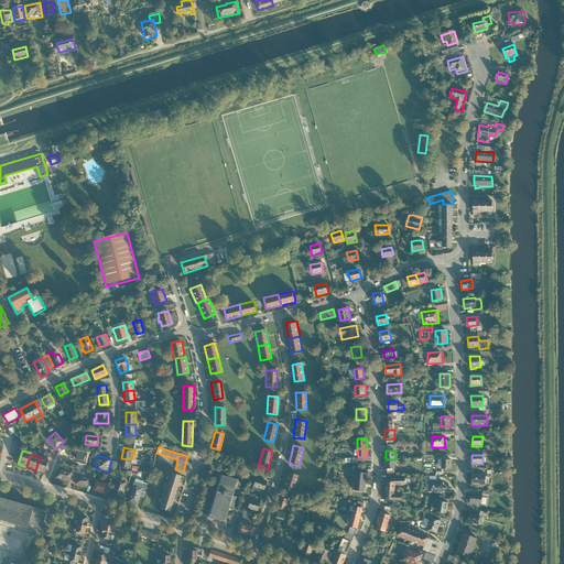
[(49,461),(40,457),(35,470),(43,474),(49,461)]
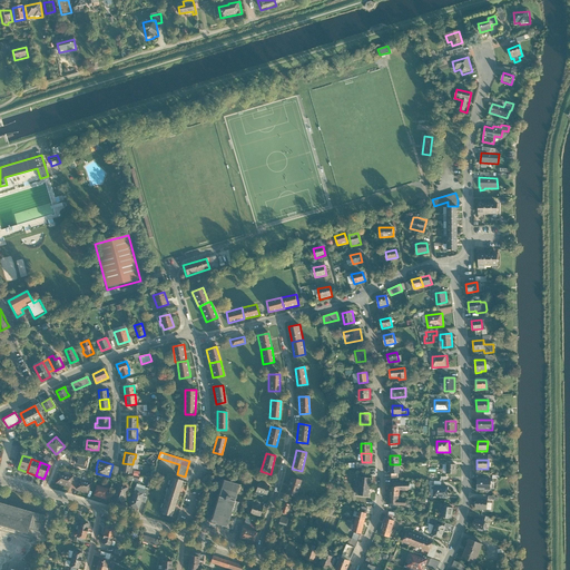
[(133,464),(123,463),(120,472),(131,474),(134,465),(133,464)]
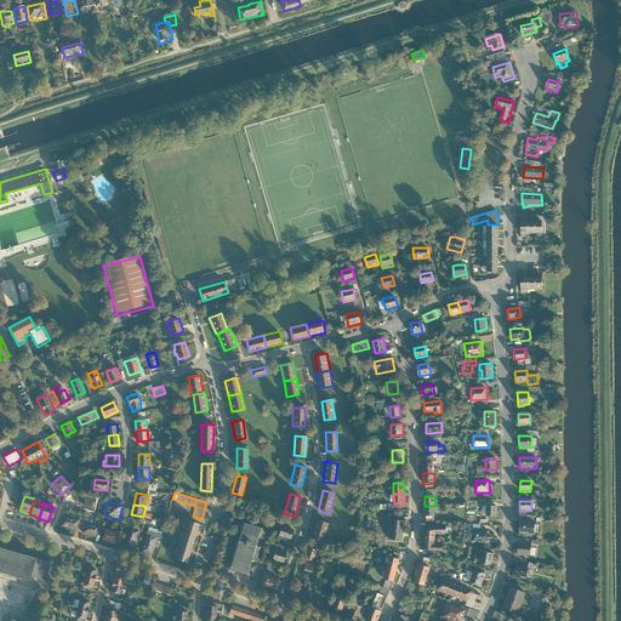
[(436,516),(436,506),(425,506),(426,516),(427,516),(434,516),(436,516)]
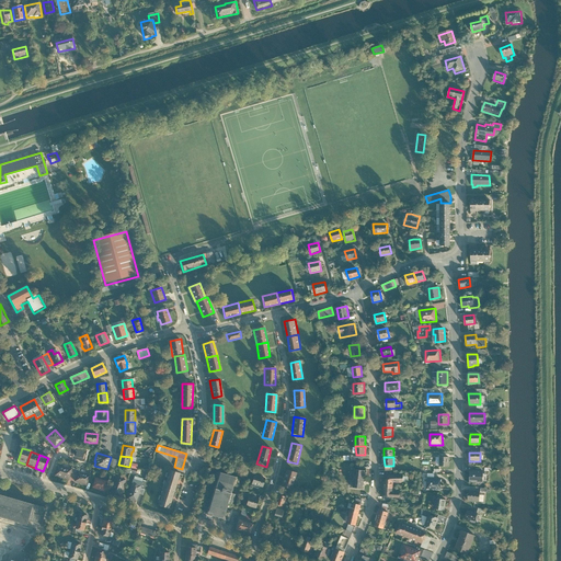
[(449,457),(439,457),(439,467),(449,467),(449,457)]
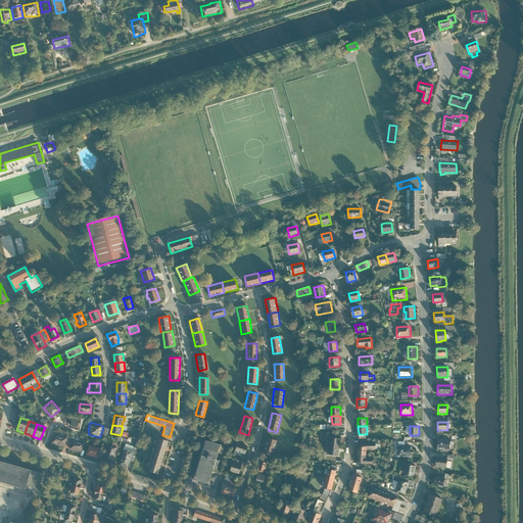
[(66,437),(53,433),(50,444),(64,448),(66,441),(67,437),(66,437)]
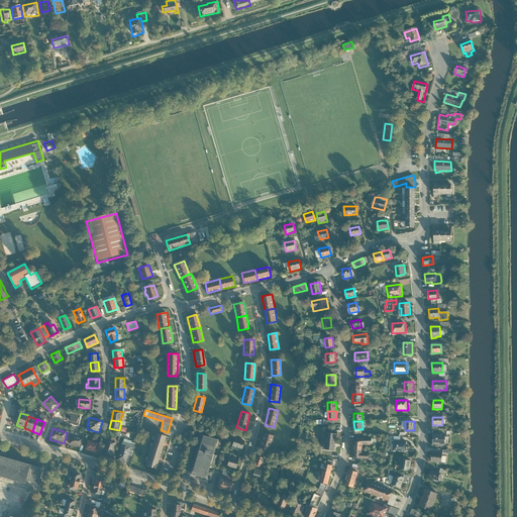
[(167,436),(157,432),(150,449),(162,453),(164,444),(167,436)]
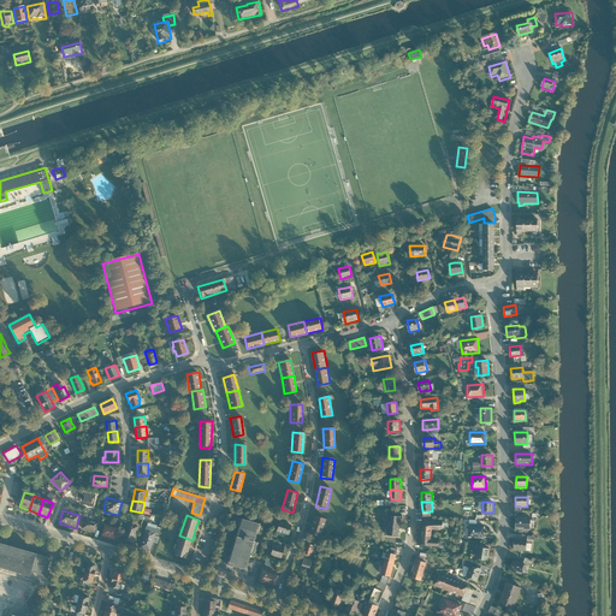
[(88,517),(86,516),(84,522),(82,529),(95,534),(100,521),(88,517)]
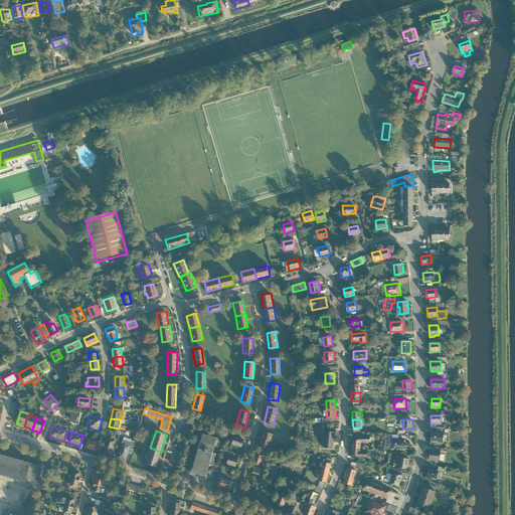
[(268,451),(270,443),(272,435),(263,432),(260,440),(258,449),(268,451)]
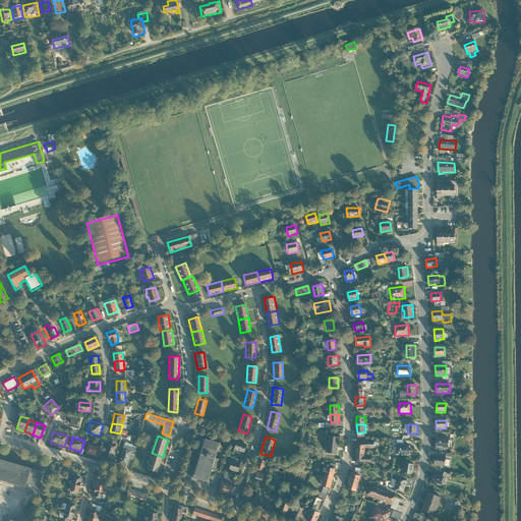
[(329,445),(338,446),(339,438),(330,437),(329,445)]
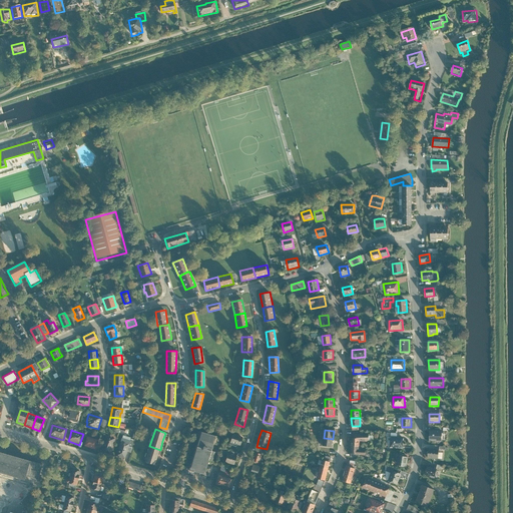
[(442,432),(429,431),(429,441),(436,442),(436,443),(441,443),(442,432)]
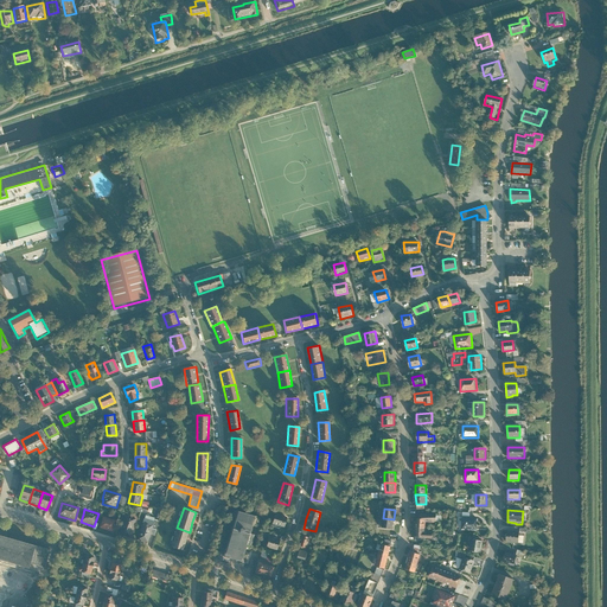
[(243,563),(257,517),(240,511),(225,557),(243,563)]
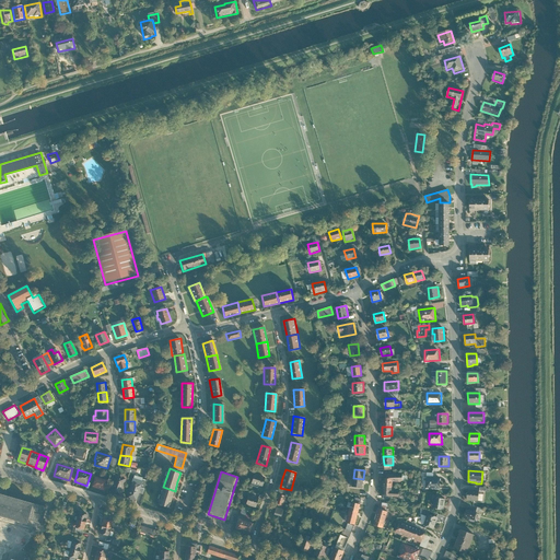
[(383,488),(393,489),(393,482),(404,482),(403,474),(386,474),(386,478),(384,478),(383,488)]
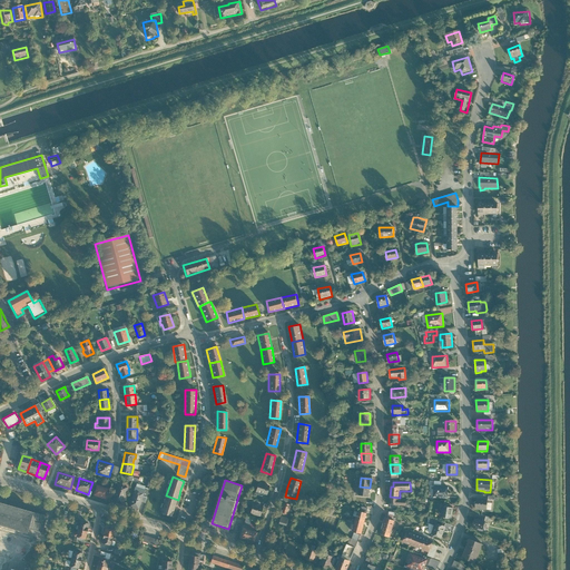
[(269,487),(258,483),(255,493),(266,497),(269,487)]
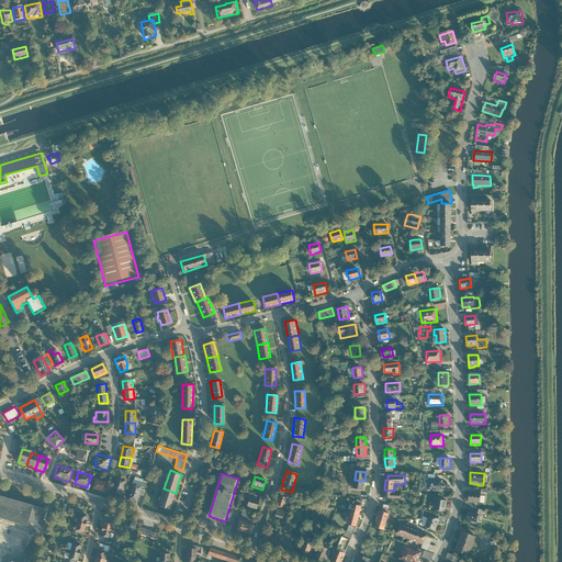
[(126,481),(115,478),(110,495),(121,498),(126,481)]
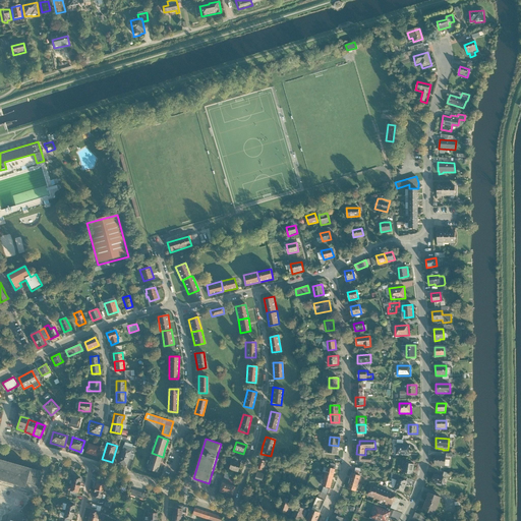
[(100,447),(89,444),(85,453),(97,457),(100,447)]
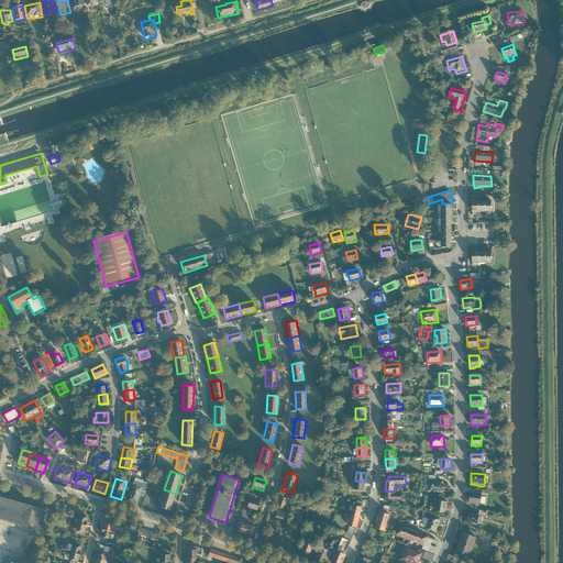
[(365,482),(355,481),(354,490),(364,492),(365,482)]
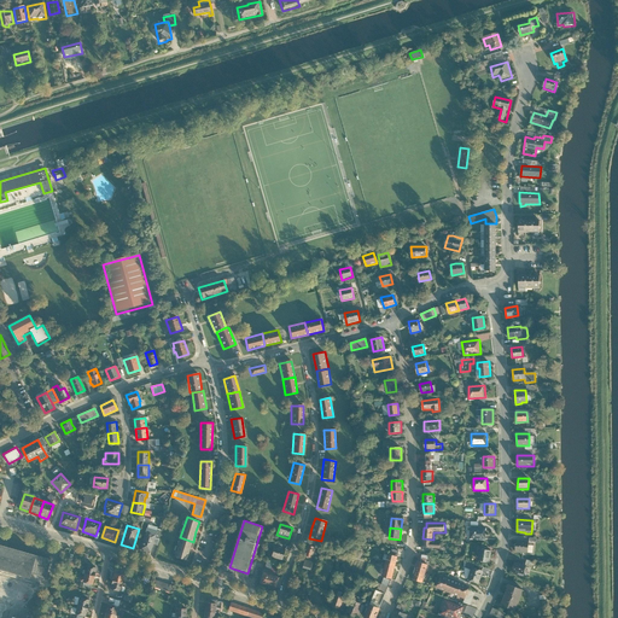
[(488,528),(471,528),(470,540),(487,541),(488,528)]
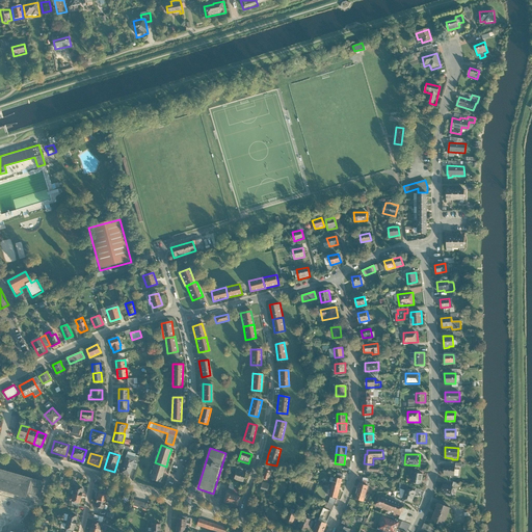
[(135,458),(126,455),(121,473),(130,476),(134,463),(135,458)]
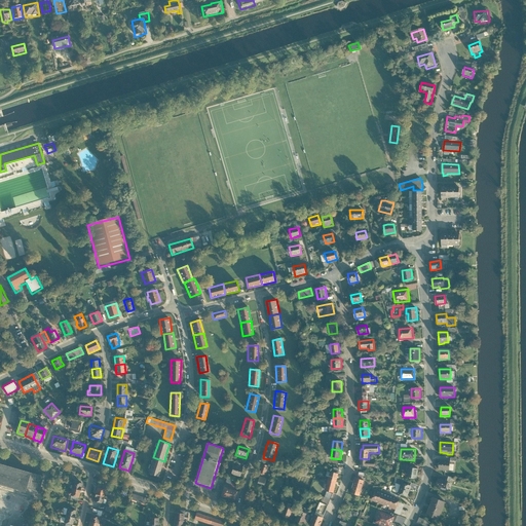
[(161,468),(164,461),(153,457),(148,474),(159,477),(161,468)]
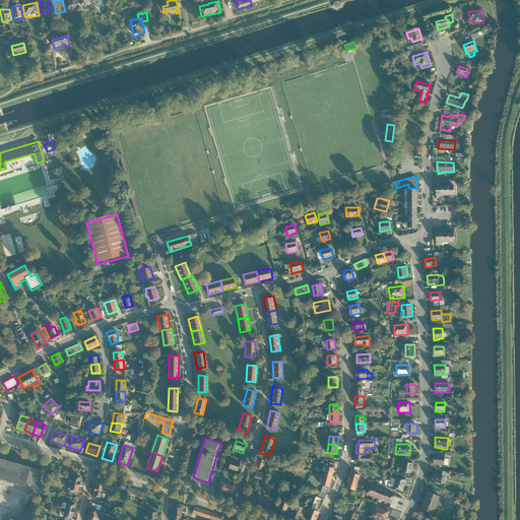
[(365,454),(355,453),(355,461),(356,461),(362,461),(371,462),(371,457),(365,457),(365,454)]
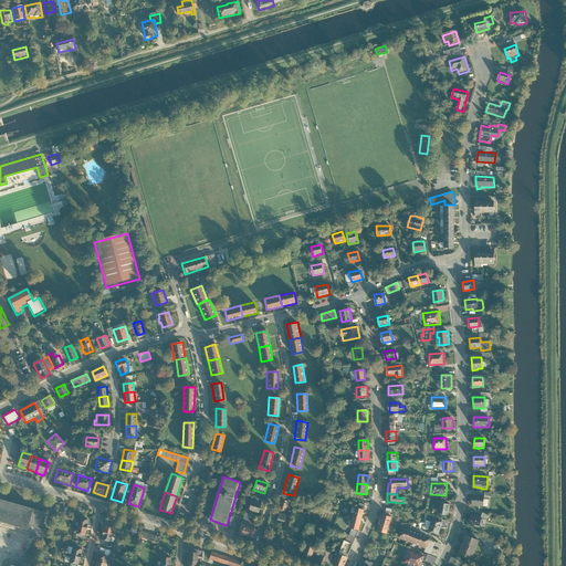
[(484,496),(472,495),(471,504),(483,505),(484,496)]
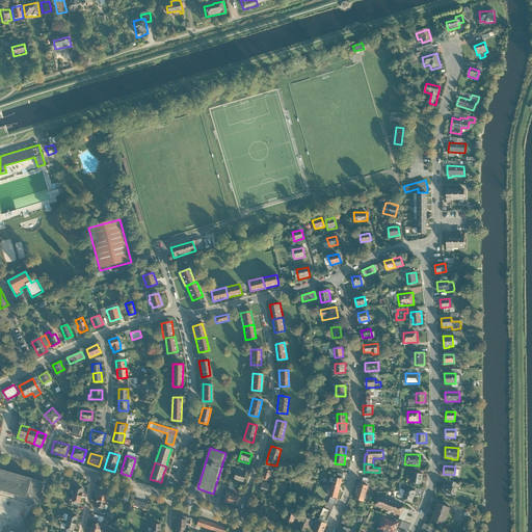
[(26,494),(40,498),(44,481),(30,478),(0,469),(0,489),(25,498),(26,494)]
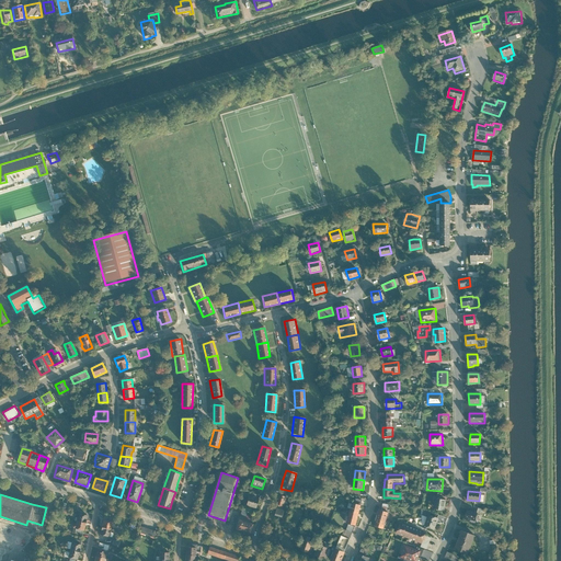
[(283,507),(286,497),(278,495),(275,505),(283,507)]
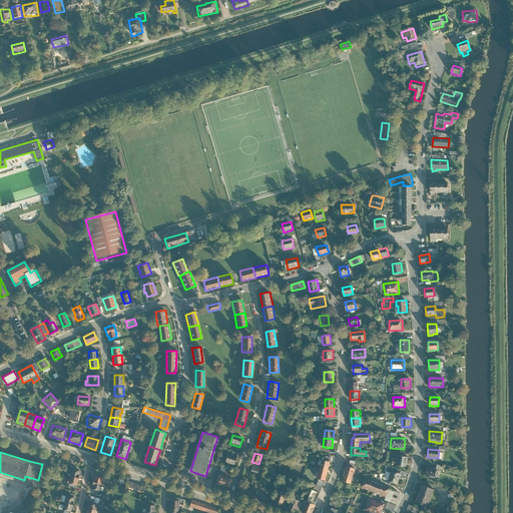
[(236,457),(227,454),(224,463),(233,466),(236,457)]
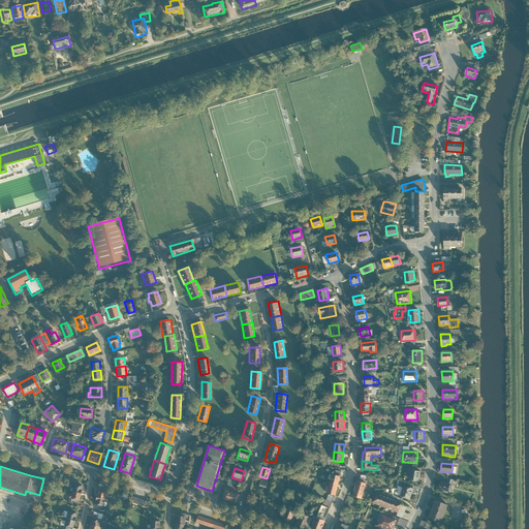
[(422,472),(410,470),(409,480),(419,483),(422,472)]
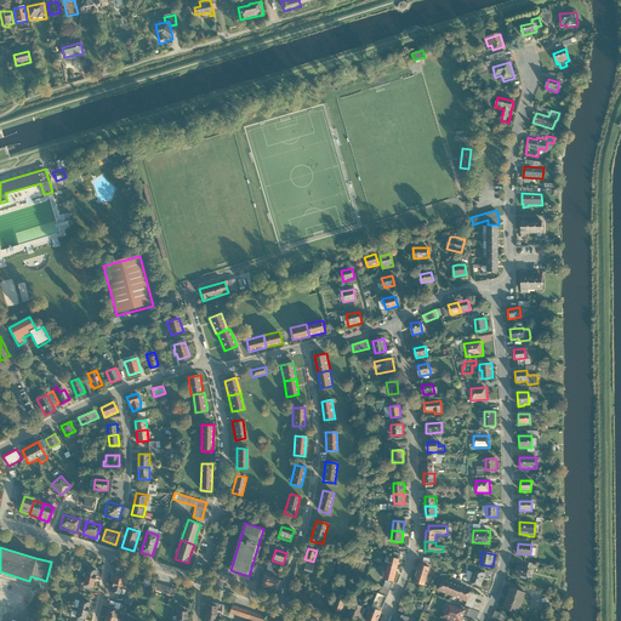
[(387,567),(398,569),(400,559),(389,557),(387,567)]
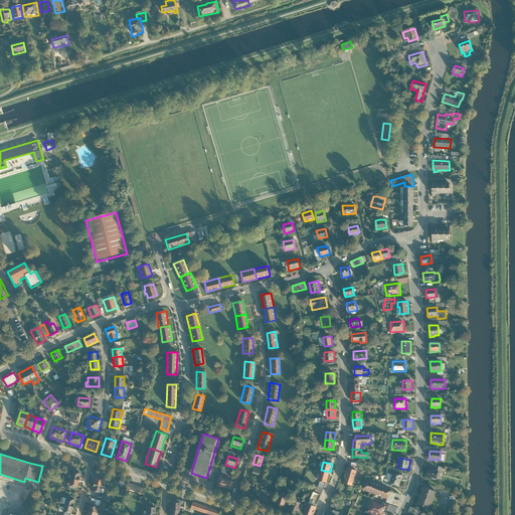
[(71,469),(70,477),(78,479),(80,471),(71,469)]
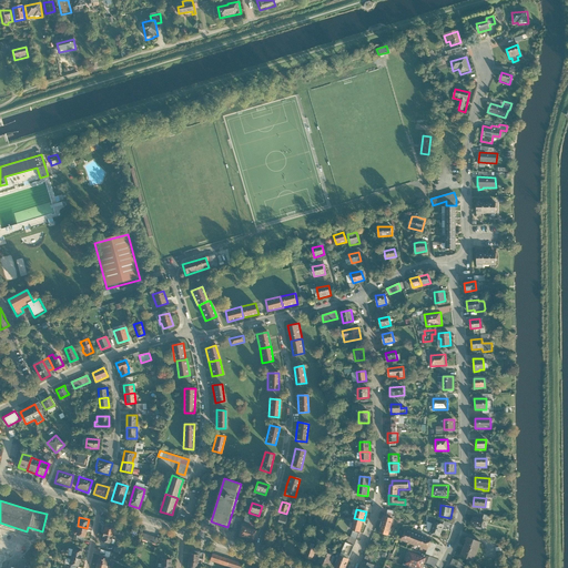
[(391,528),(393,519),(385,517),(383,526),(391,528)]
